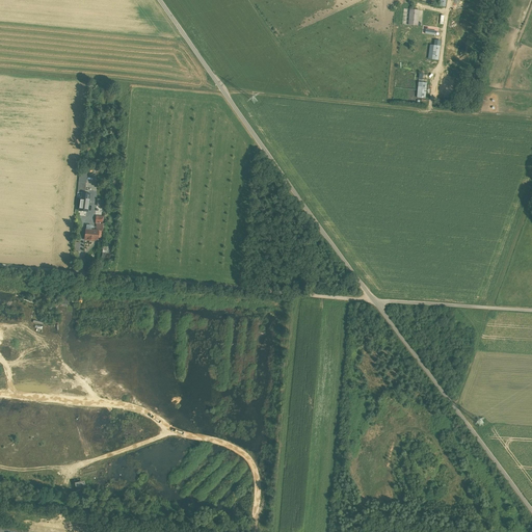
[(419,10),(410,9),(408,25),(418,26),(419,10)]
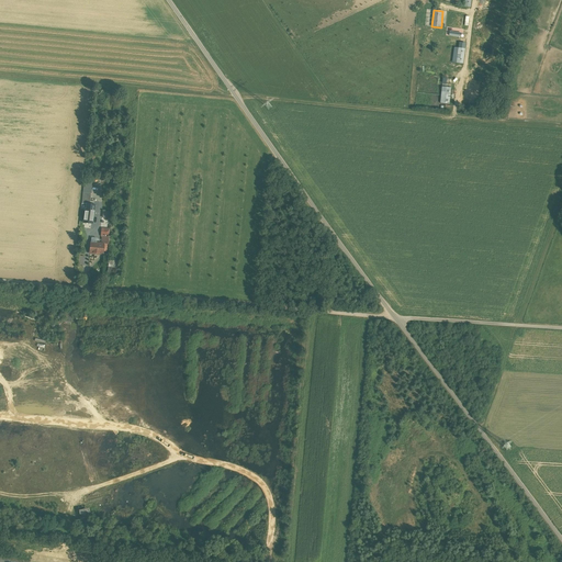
[(464,49),(459,48),(454,47),(452,63),(457,63),(462,64),(464,49)]
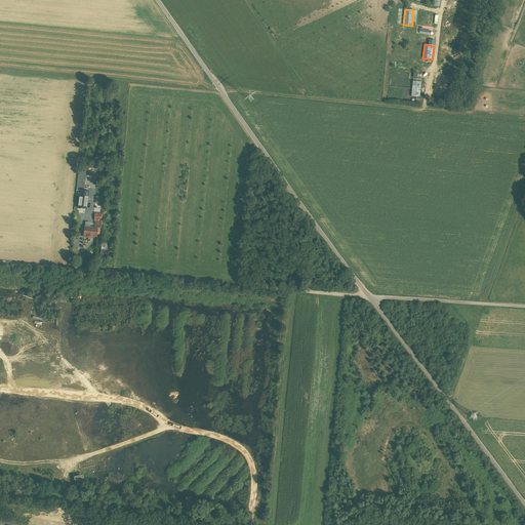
[(420,82),(413,82),(411,96),(419,97),(420,82)]
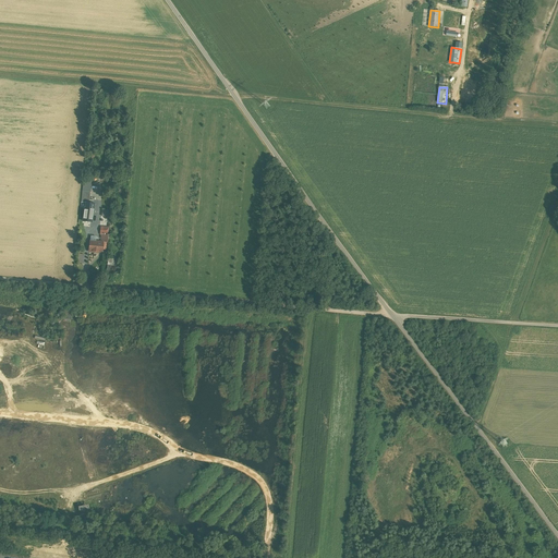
[(432,99),(433,94),(415,92),(414,100),(425,101),(426,95),(428,95),(428,98),(432,99)]
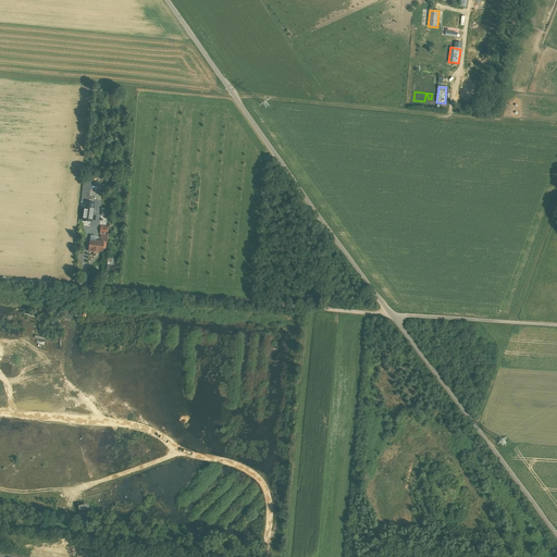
[(89,192),(82,190),(81,202),(91,203),(93,200),(89,200),(89,192)]
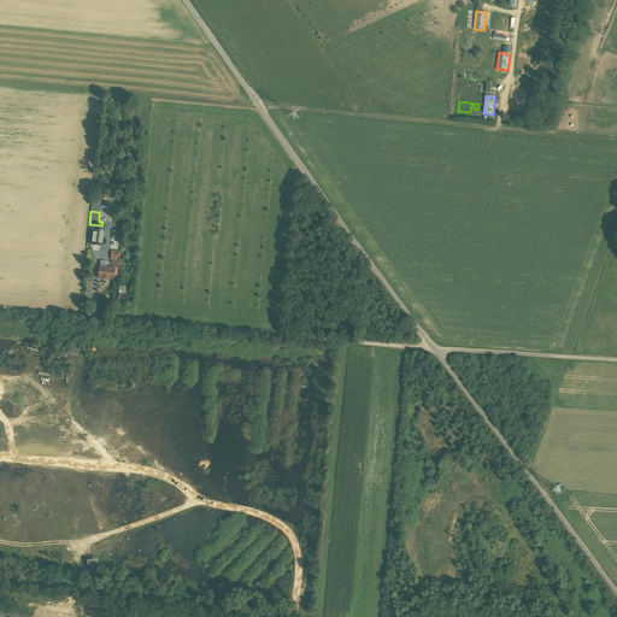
[(105,272),(99,271),(99,278),(109,278),(109,276),(110,272),(111,272),(111,270),(106,269),(105,272)]
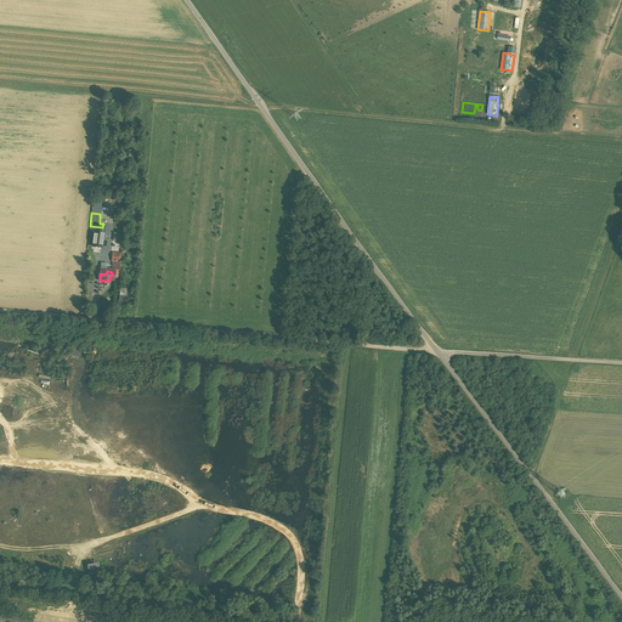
[(131,290),(120,289),(119,306),(124,306),(124,305),(130,306),(131,290)]
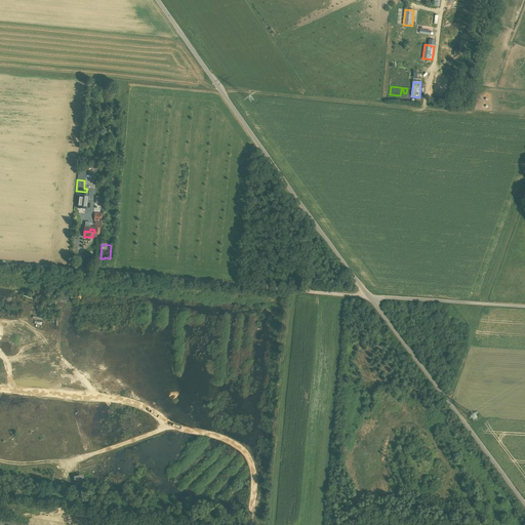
[(73,483),(82,481),(81,475),(72,477),(73,483)]
